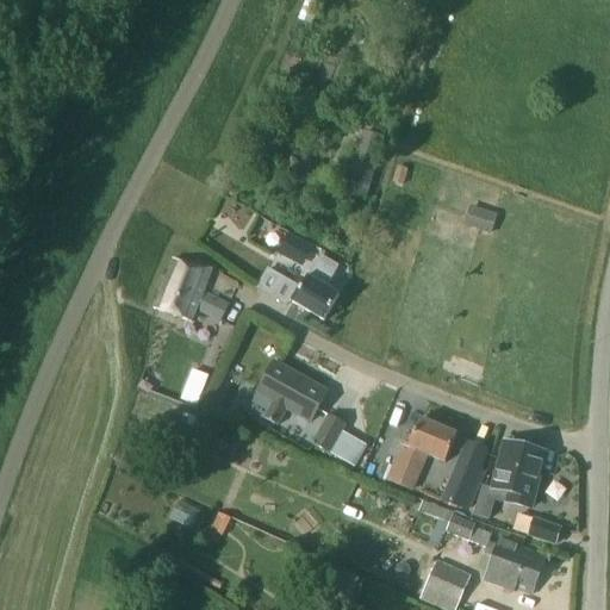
[(429,0),(403,0),(402,7),(424,14),(429,0)]
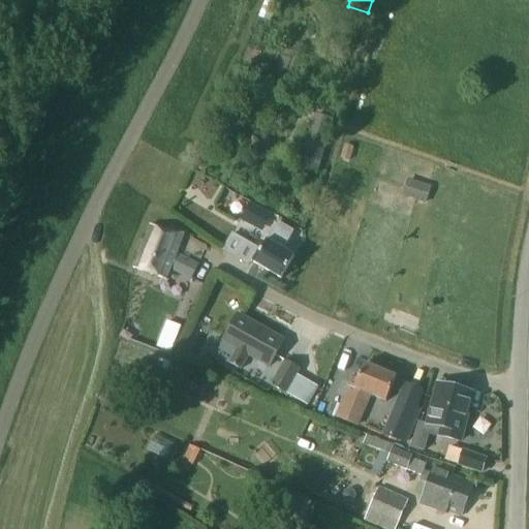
[(333,121),(320,118),(309,153),(304,152),(300,164),(318,169),(333,121)]
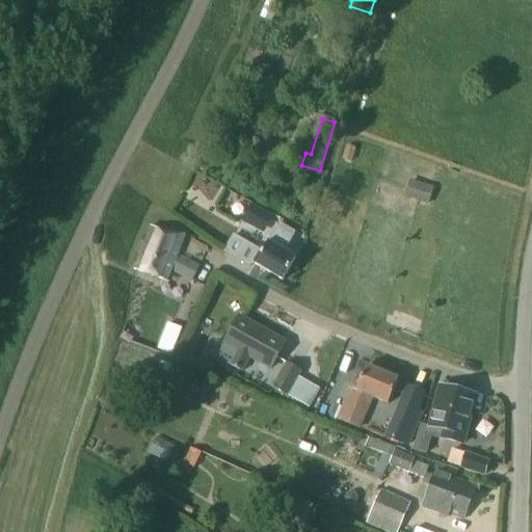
[(410,182),(404,200),(428,207),(433,189),(410,182)]
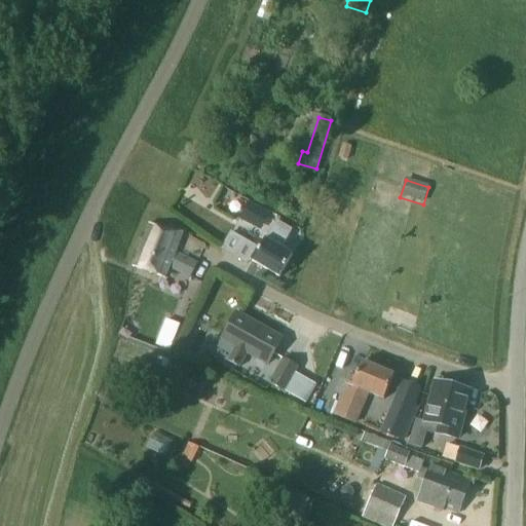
[(262,242),(273,210),(249,200),(236,233),(262,242)]
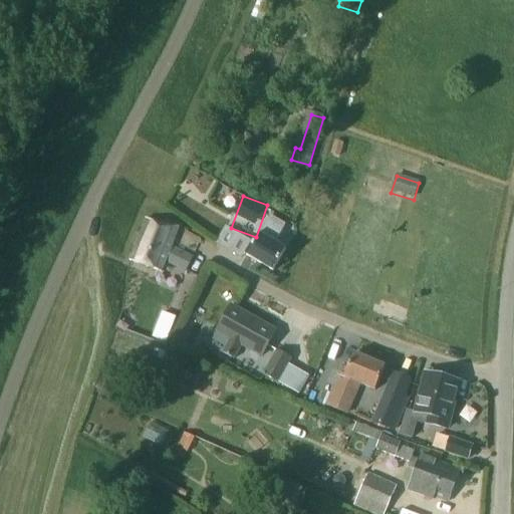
[(286,226),(270,216),(246,256),(273,272),(286,251),(275,244),(286,226)]
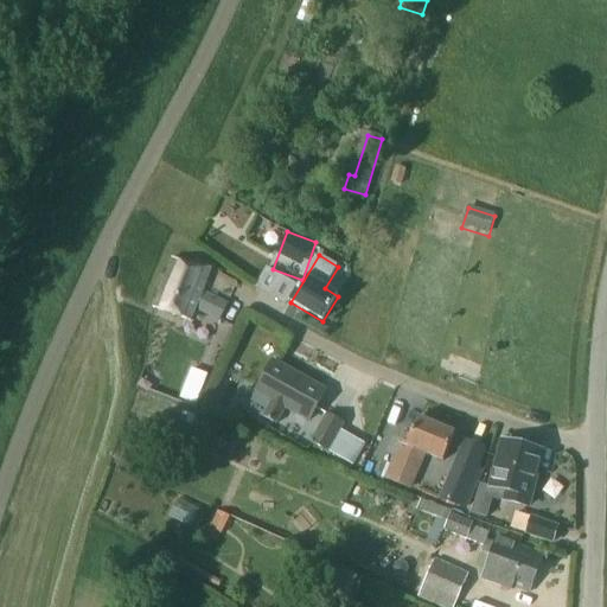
[(193,264),(172,257),(151,307),(191,323),(196,311),(221,323),(229,305),(203,291),(212,268),(196,260),(193,264)]
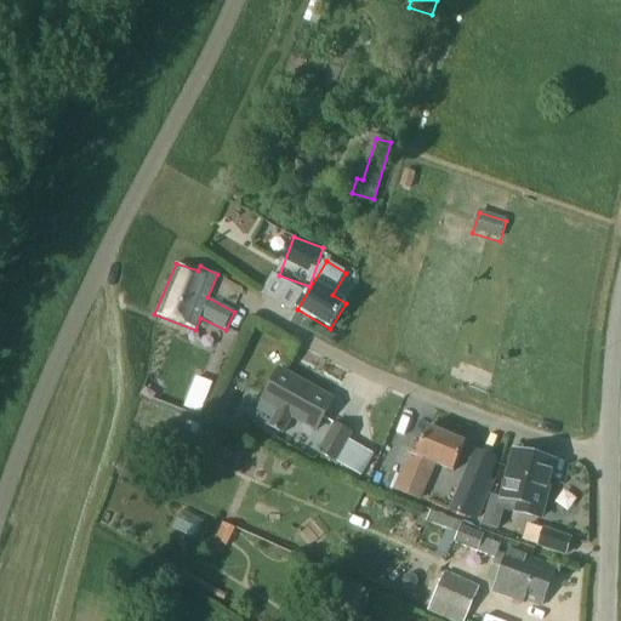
[(334,400),(279,370),(262,400),(278,410),(268,427),(284,436),(294,419),(317,431),(334,400)]
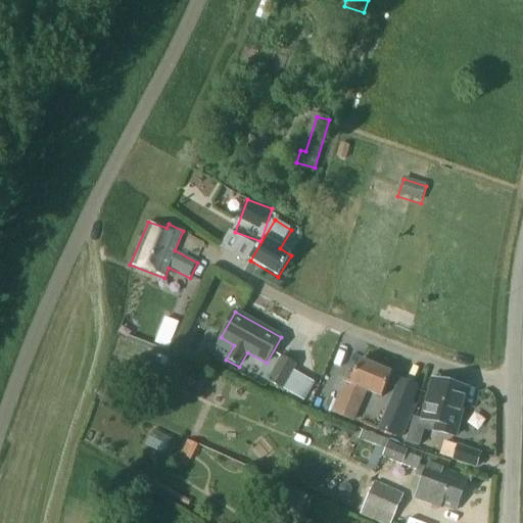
[(145,318),(132,313),(124,338),(137,342),(145,318)]
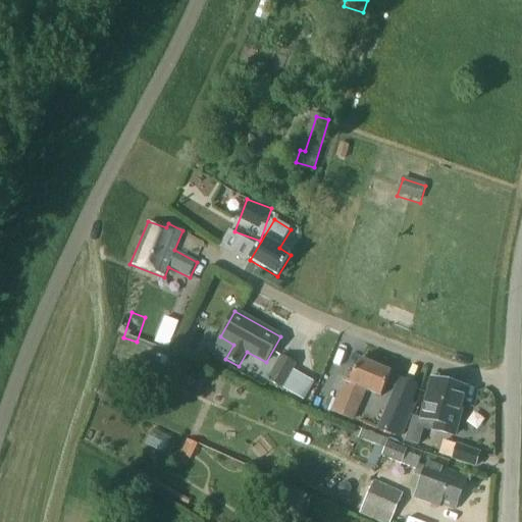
[(266,381),(281,390),(297,365),(280,356),(266,381)]
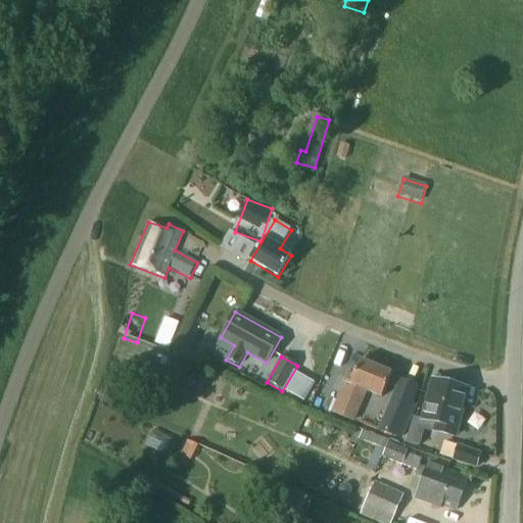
[(392,375),(360,361),(350,382),(345,380),(332,413),(354,422),(367,391),(382,397),(392,375)]
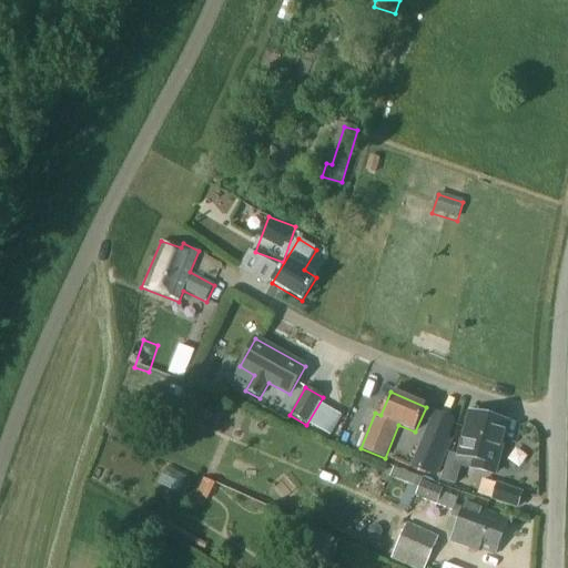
[(168,397),(162,409),(174,415),(180,403),(168,397)]
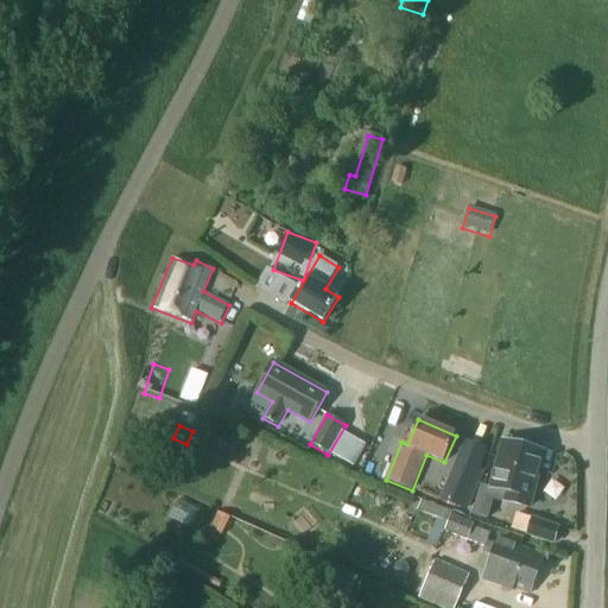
[(487,449),(466,441),(442,499),(463,507),(487,449)]
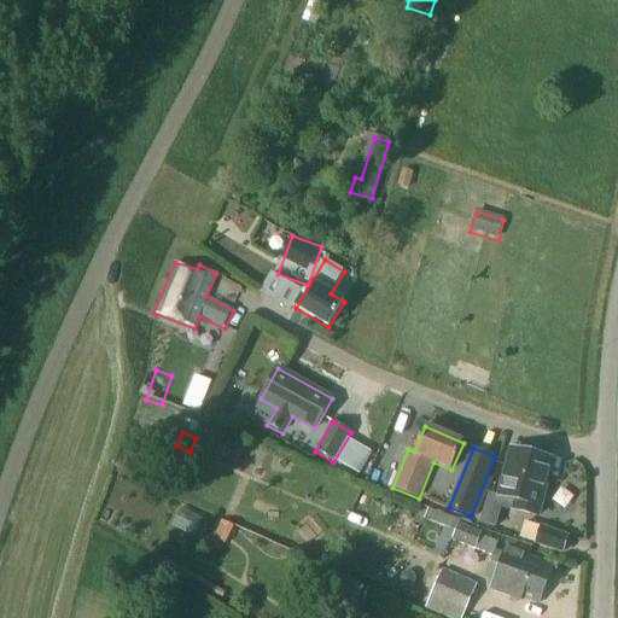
[(496,503),(535,513),(549,458),(511,448),(496,503)]
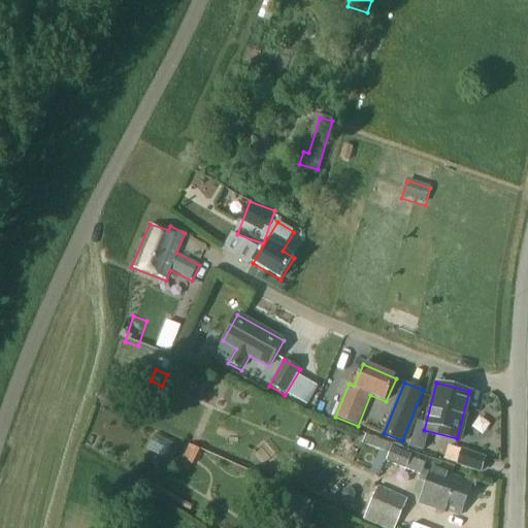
[(427,484),(430,473),(423,470),(426,463),(410,458),(411,454),(392,448),(393,444),(366,434),(362,444),(389,454),(386,462),(421,474),(419,481),(427,484)]
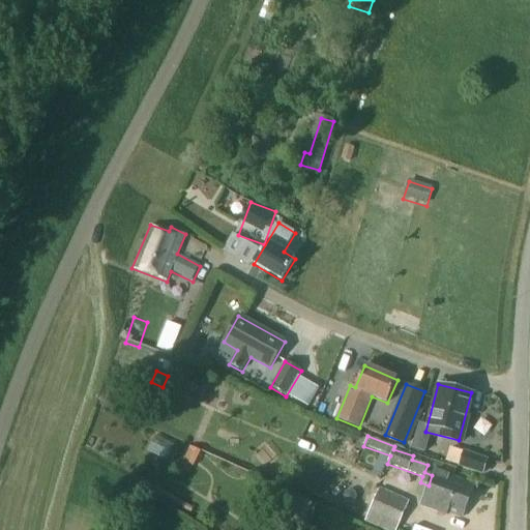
[(193,445),(182,467),(192,471),(201,449),(193,445)]
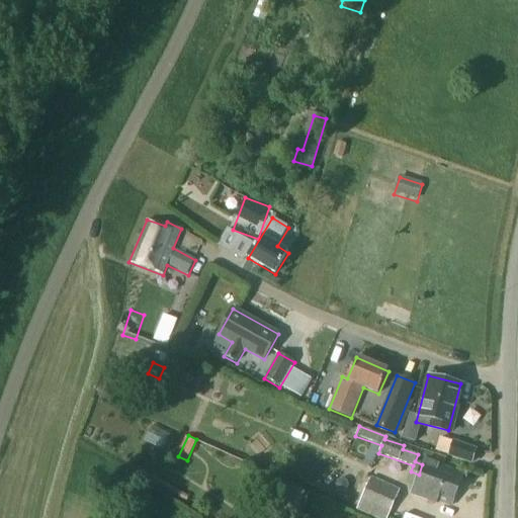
[(476,448),(451,441),(448,454),(471,460),(476,448)]
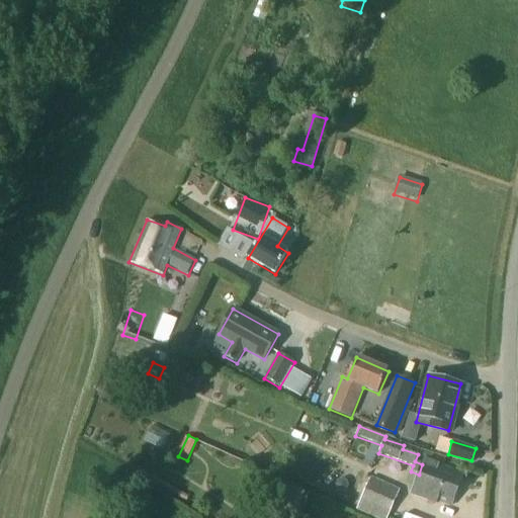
[(422,464),(419,475),(411,495),(435,504),(437,500),(451,506),(462,475),(424,459),(422,464)]
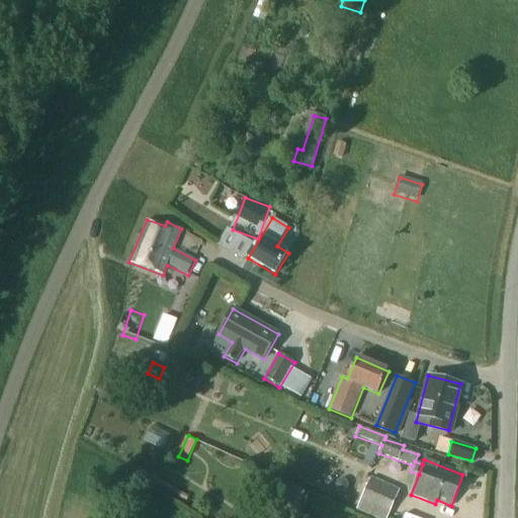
[(387,517),(401,490),(371,477),(356,511),(372,517),(387,517)]
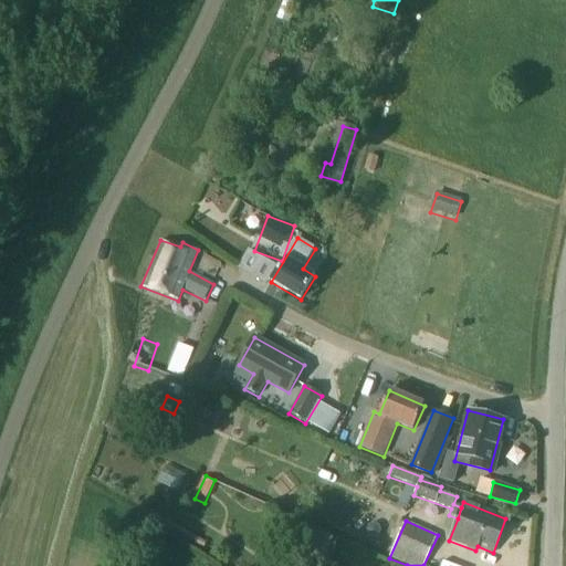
[(368,528),(366,534),(368,538),(374,541),(378,538),(380,534),(378,528),(374,526),(368,528)]
